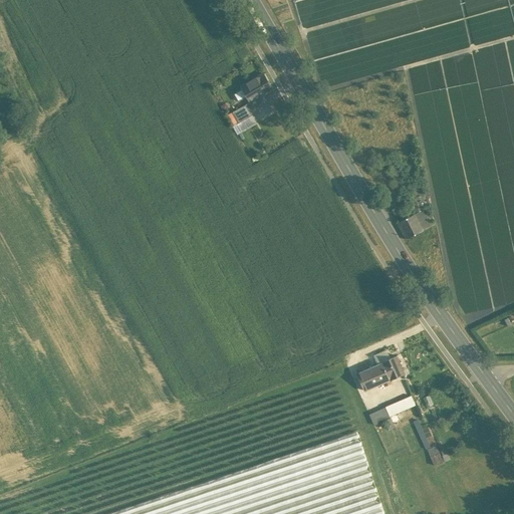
[(264,73),(241,86),(242,88),(234,92),(234,94),(237,100),(239,101),(246,96),(250,102),(273,89),(264,73)]
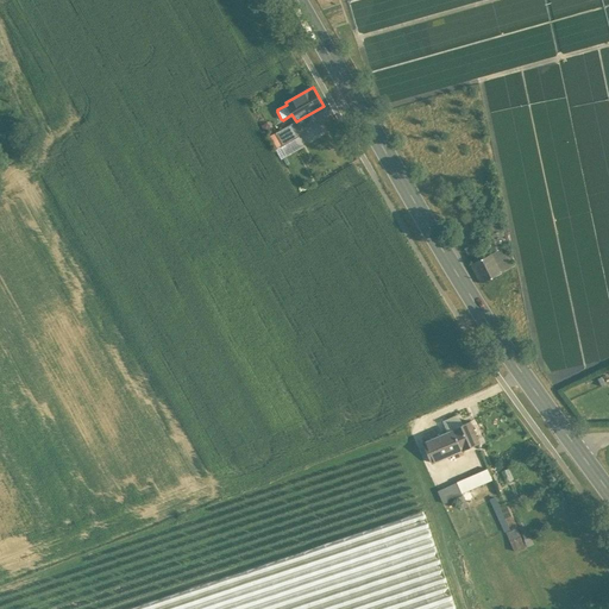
[(292,124),(275,133),(282,146),(299,137),(292,124)]
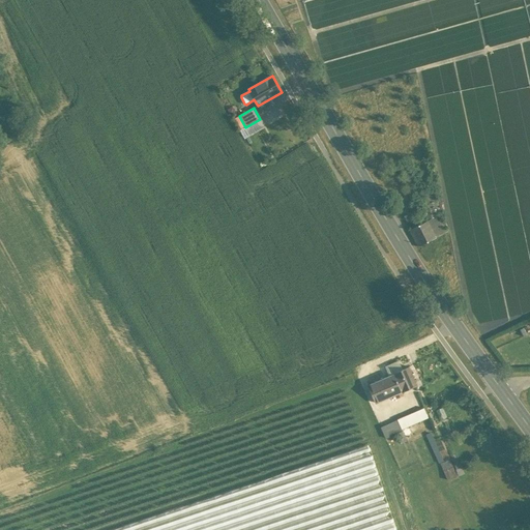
[(436,189),(421,194),(427,222),(439,214),(441,213),(436,189)]
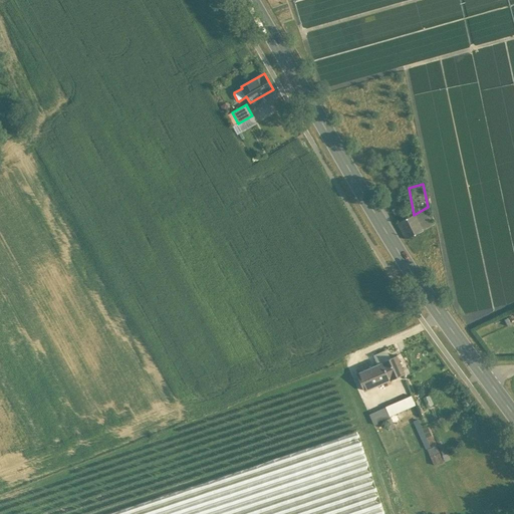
[(435,224),(426,208),(422,210),(431,226),(435,224)]
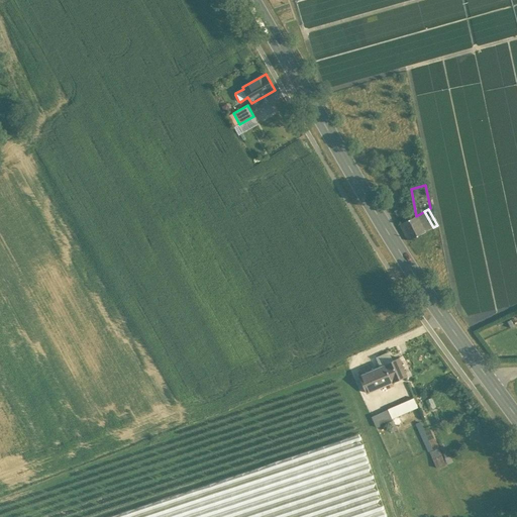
[(416,216),(400,224),(408,240),(433,227),(424,211),(416,216)]
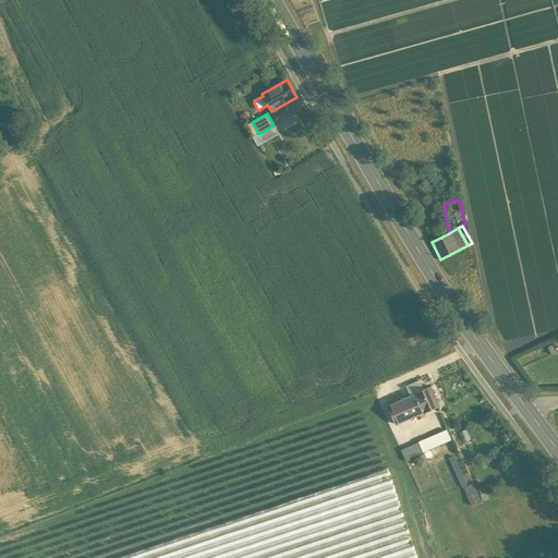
[(409,393),(422,388),(417,379),(405,385),(409,393)]
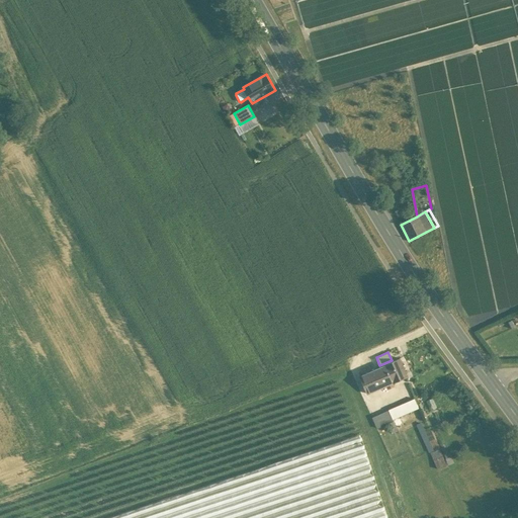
[(400,358),(384,365),(360,376),(368,394),(392,383),(393,383),(408,376),(400,358)]
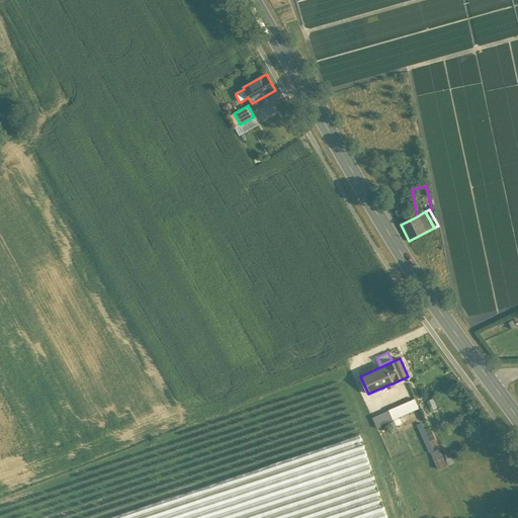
[(414,399),(389,410),(393,419),(419,408),(414,399)]
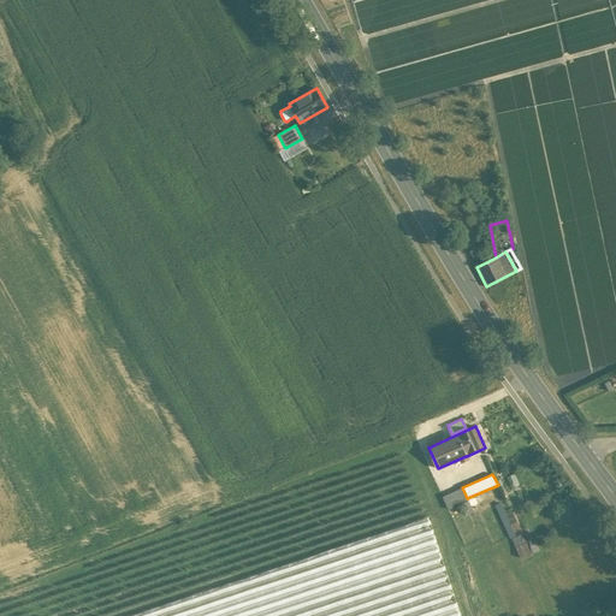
[(520,558),(539,550),(526,521),(521,523),(525,531),(510,538),(520,558)]
